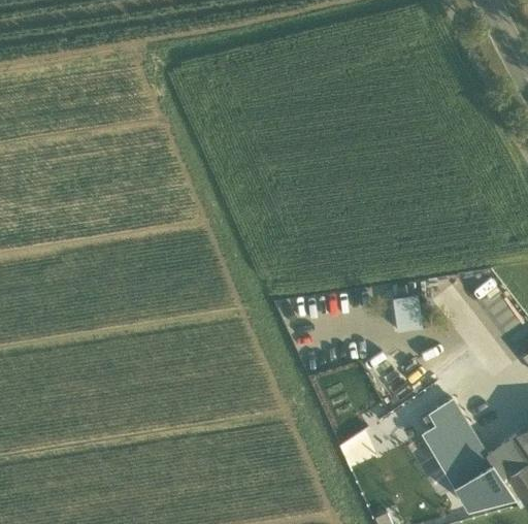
[(418,297),(393,300),(397,334),(422,331),(418,297)]
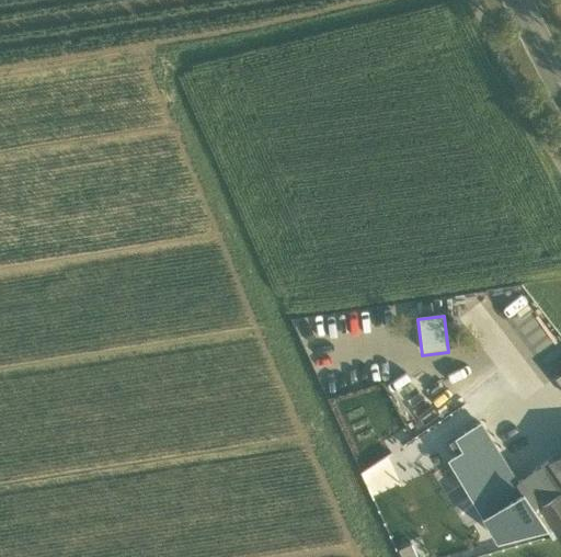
[(465,455),(449,464),(483,521),(523,497),(516,487),(480,428),(456,442),(465,455)]
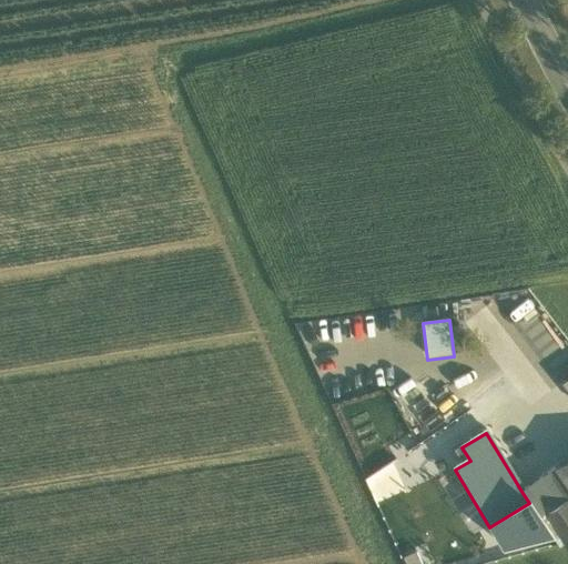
[(567,464),(555,471),(555,472),(567,491),(567,464)]
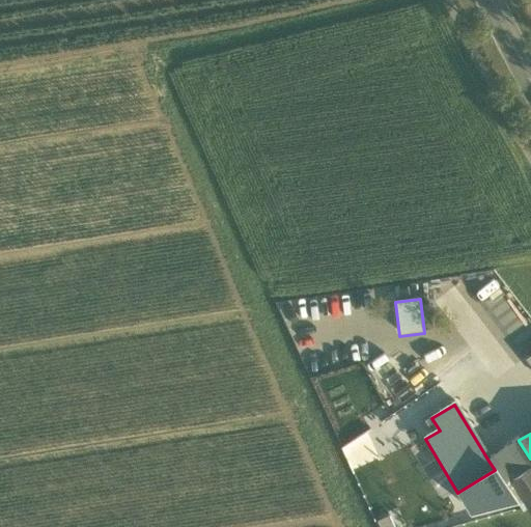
[(530,508),(530,459),(519,441),(488,461),(495,470),(515,501),(521,509),(521,511),(530,508)]
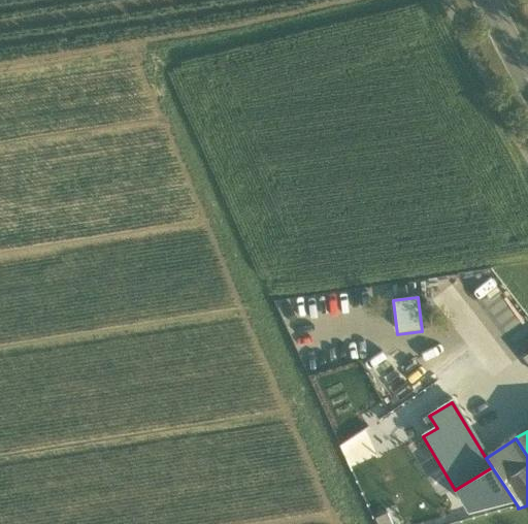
[(455,490),(467,511),(513,498),(492,467),(455,490)]
